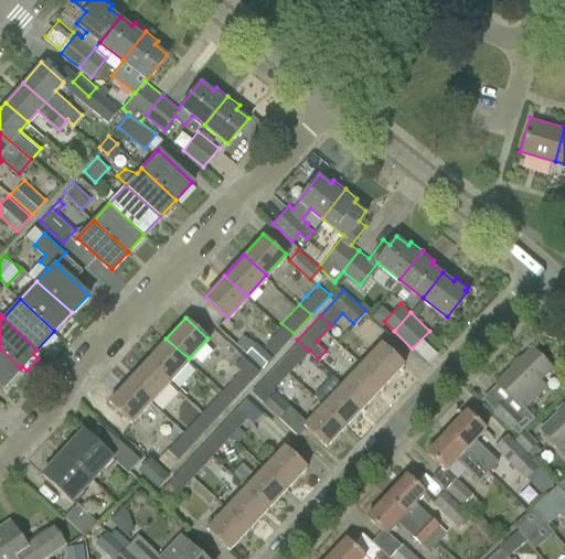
[(294,333),(281,323),(264,343),(275,353),(294,333)]
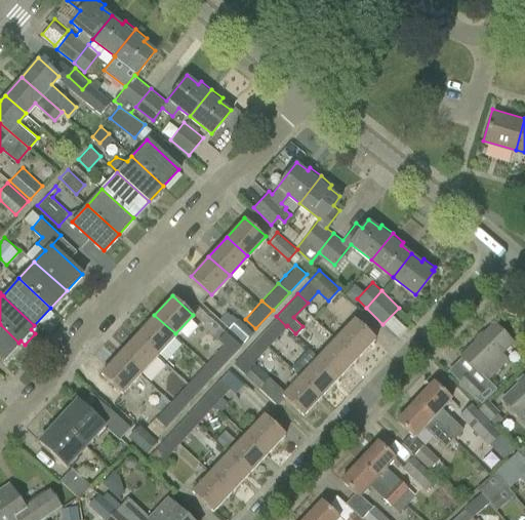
[(402,307),(388,323),(400,332),(413,316),(402,307)]
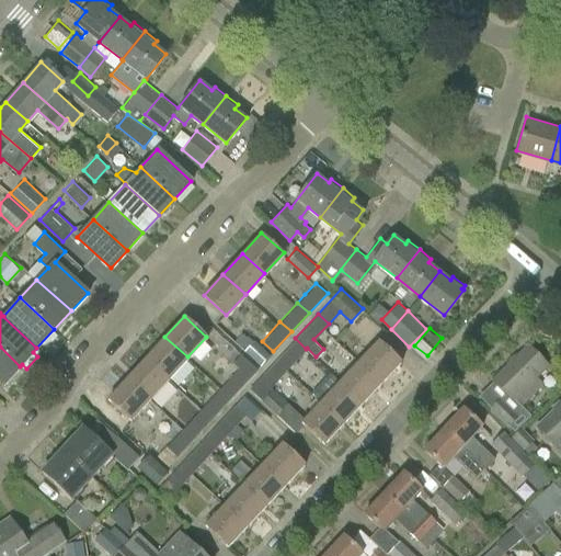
[(164,337),(146,356),(169,377),(187,356),(164,337)]
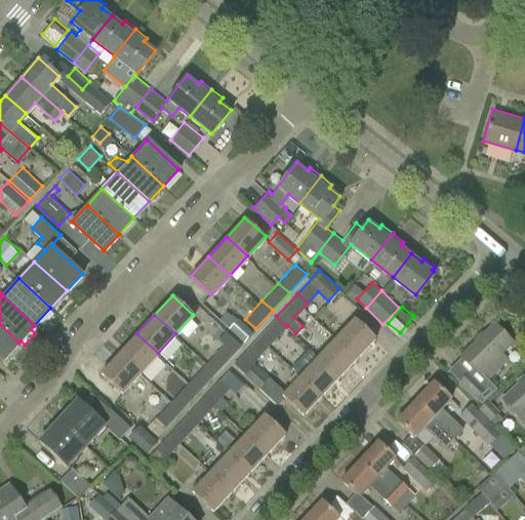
[(238,316),(228,326),(243,341),(253,330),(238,316)]
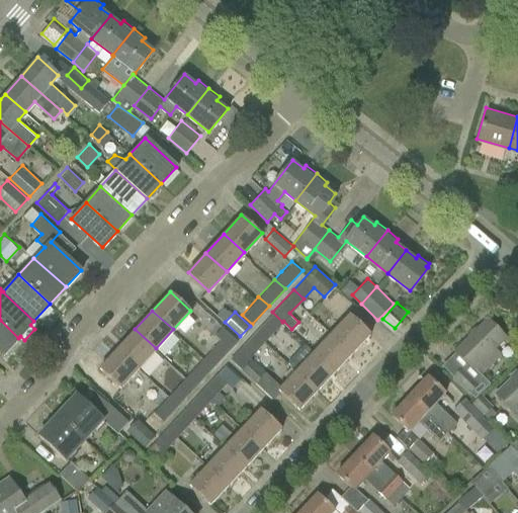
[(282,322),(272,312),(251,334),(262,343),(282,322)]
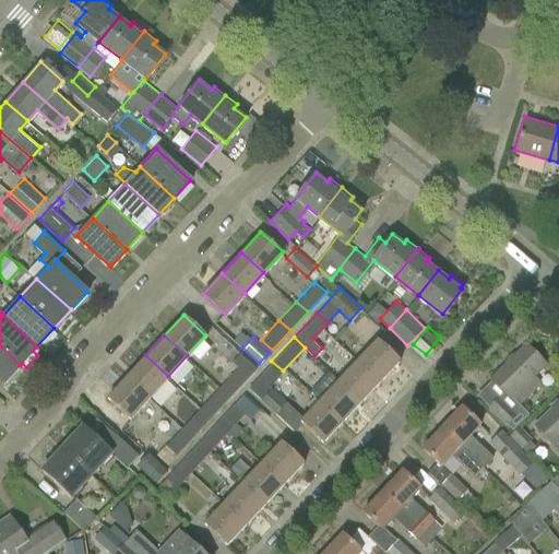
[(358,358),(380,378),(399,358),(378,338),(358,358)]
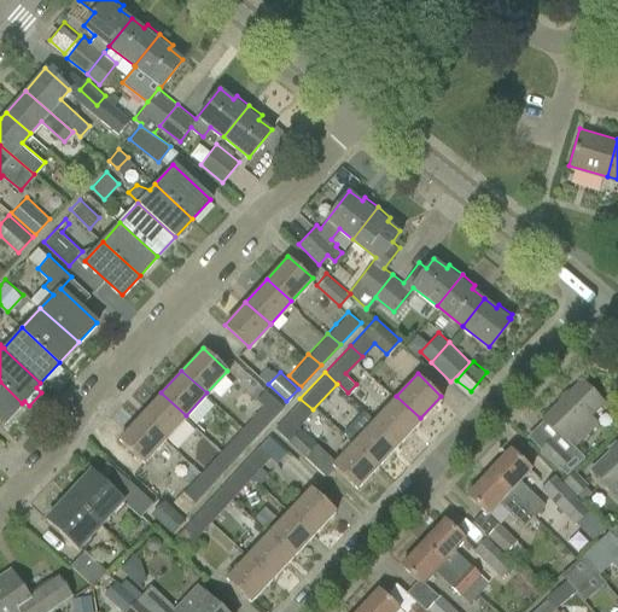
[(571,456),(561,466),(566,472),(582,456),(570,444),(596,419),(589,412),(602,398),(581,377),(542,415),(557,431),(551,437),(571,456)]
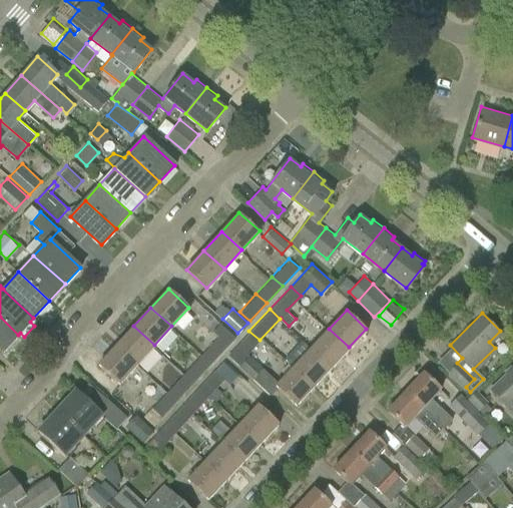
[(0,317),(0,348),(3,351),(18,335),(0,317)]
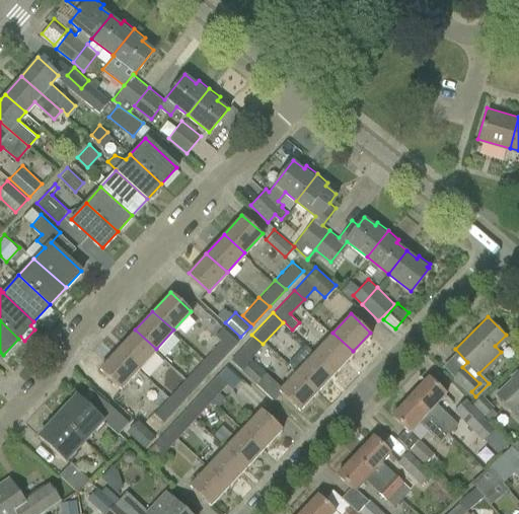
[(210,351),(220,360),(238,340),(223,325),(215,334),(221,339),(210,351)]
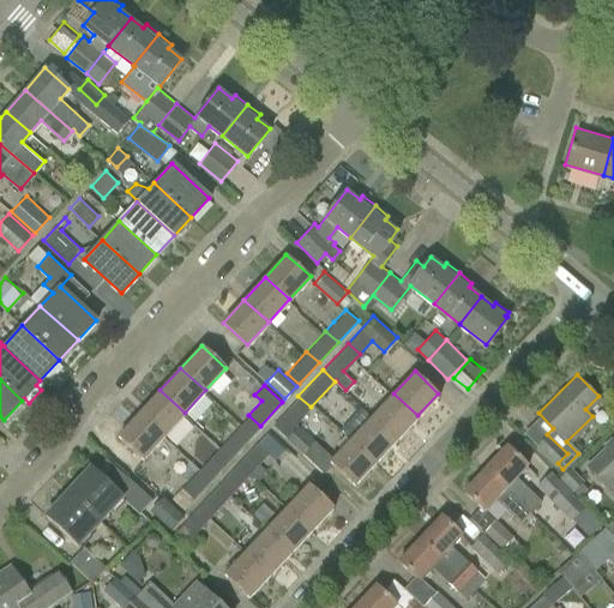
[(160,390),(139,413),(163,435),(185,413),(160,390)]
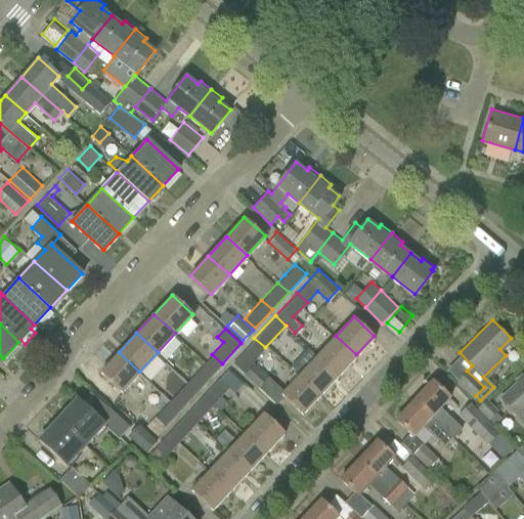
[(356,354),(336,336),(318,355),(338,374),(356,354)]
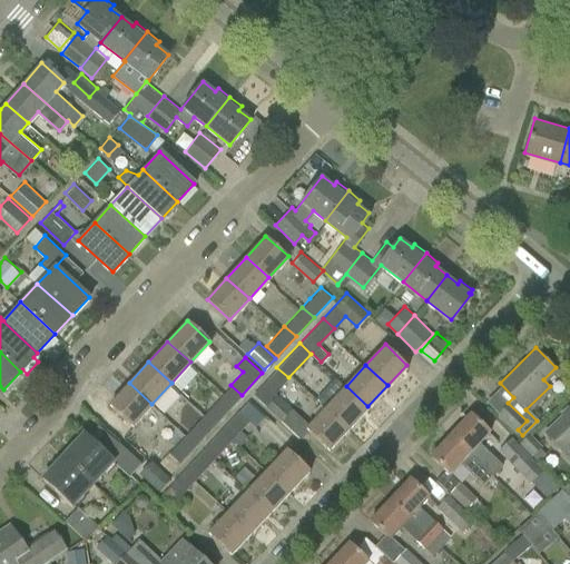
[(266,405),(282,419),(293,407),(276,391),(288,377),(276,367),(253,392),(267,405),(266,405)]
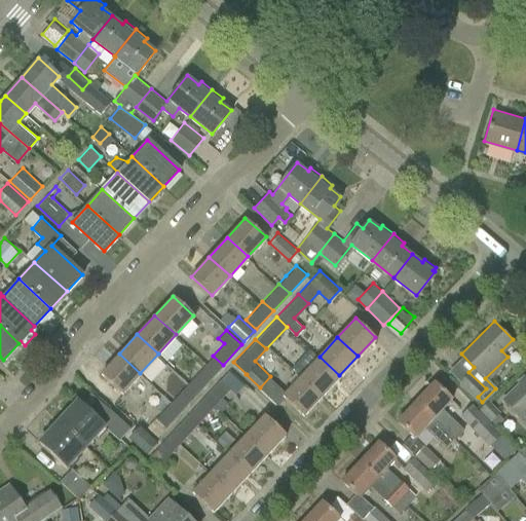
[(140,373),(119,354),(102,373),(122,393),(140,373)]
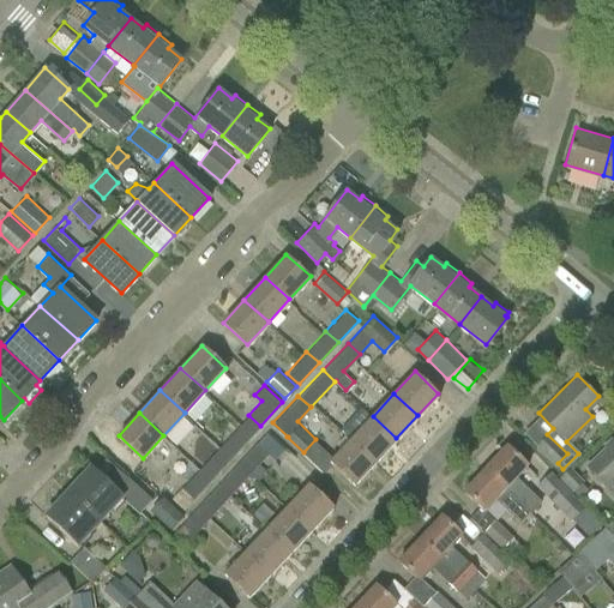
[(248,415),(227,439),(238,450),(260,426),(248,415)]
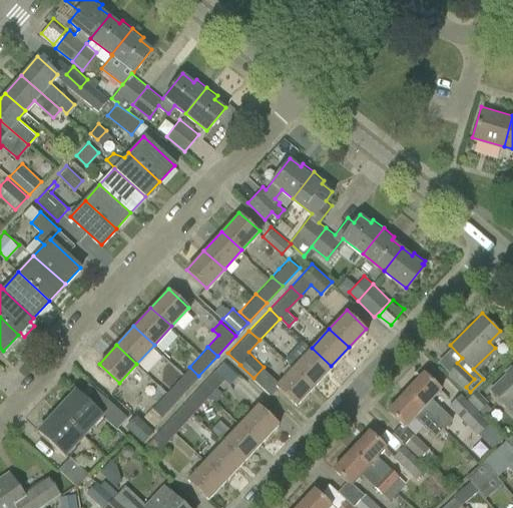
[(312,348),(295,366),(294,367),(314,385),(331,366),(312,348)]
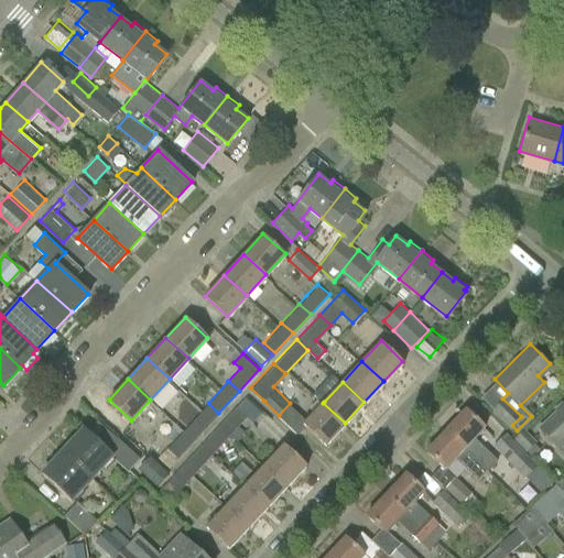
[(310,406),(314,412),(304,423),(325,444),(345,423),(323,403),(324,402),(318,397),(310,406)]
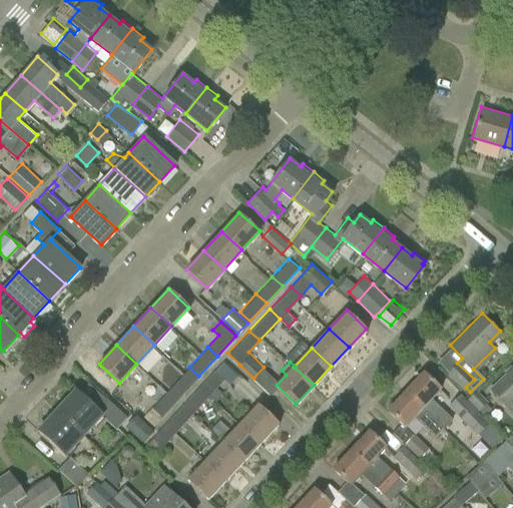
[(512,365),(491,387),(512,409),(512,365)]
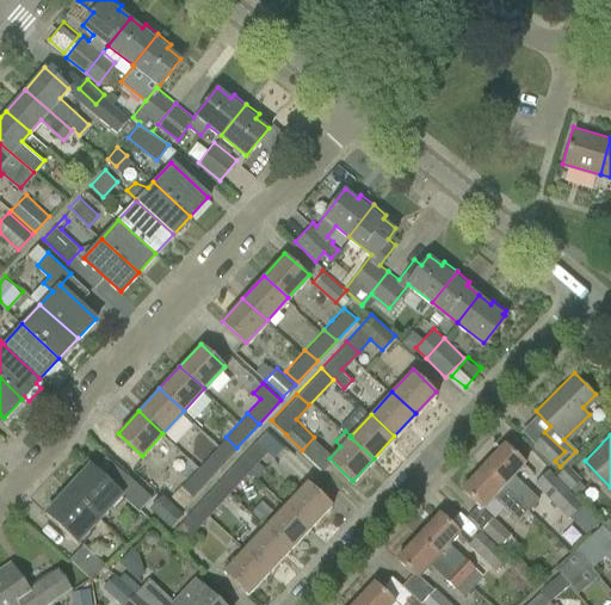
[(236,448),(226,437),(204,461),(215,471),(236,448)]
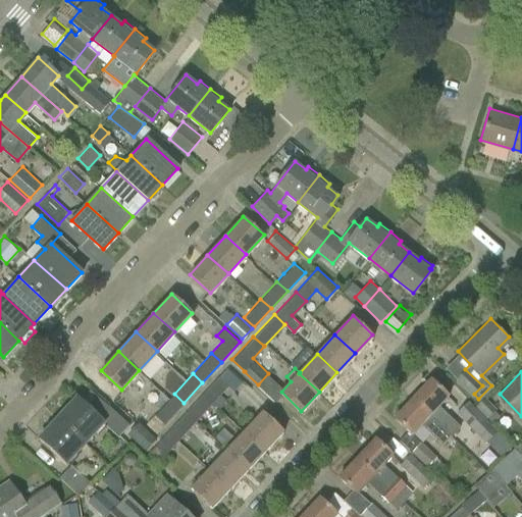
[(199,396),(209,405),(228,384),(218,375),(199,396)]
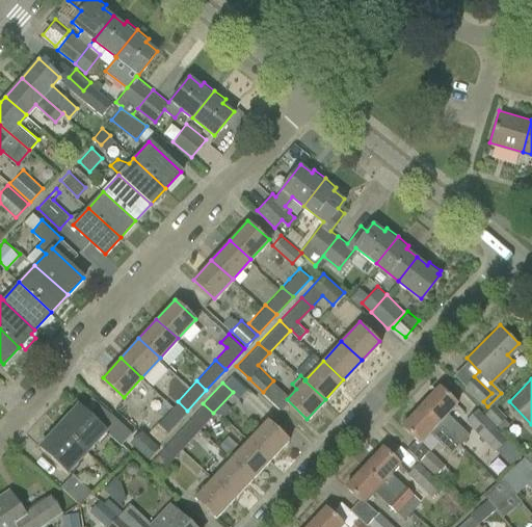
[(470,432),(448,412),(456,401),(439,385),(420,404),(459,443),(459,442),(460,443),(470,432)]
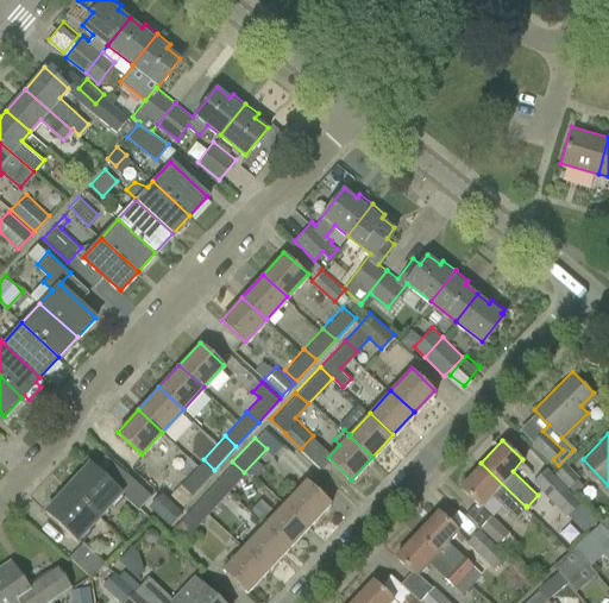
[(214,470),(203,459),(181,483),(193,494),(214,470)]
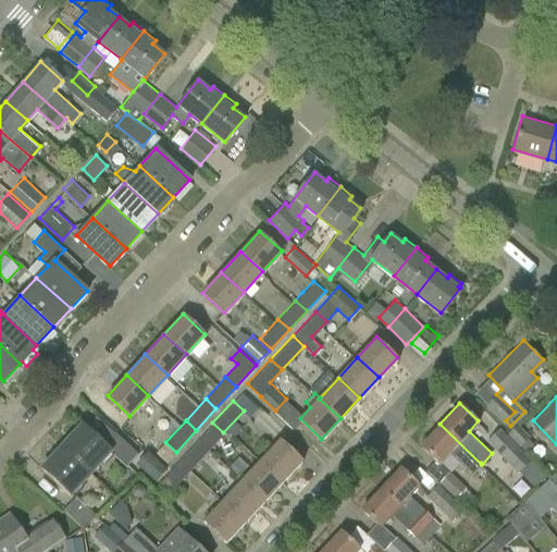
[(82,422),(61,444),(90,470),(110,449),(126,463),(137,450),(116,430),(104,443),(82,422)]
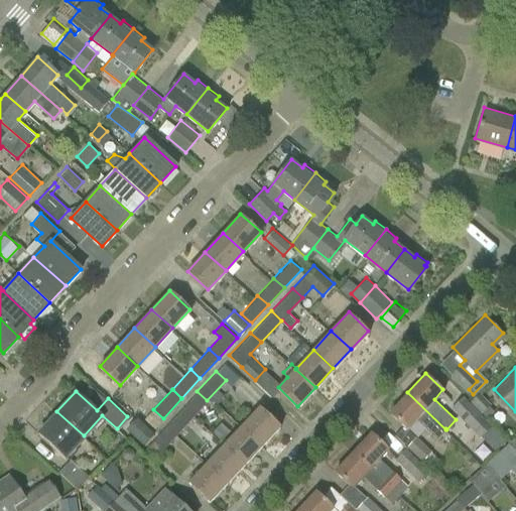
[(207,400),(197,391),(178,410),(189,420),(196,413),(204,404),(207,400)]
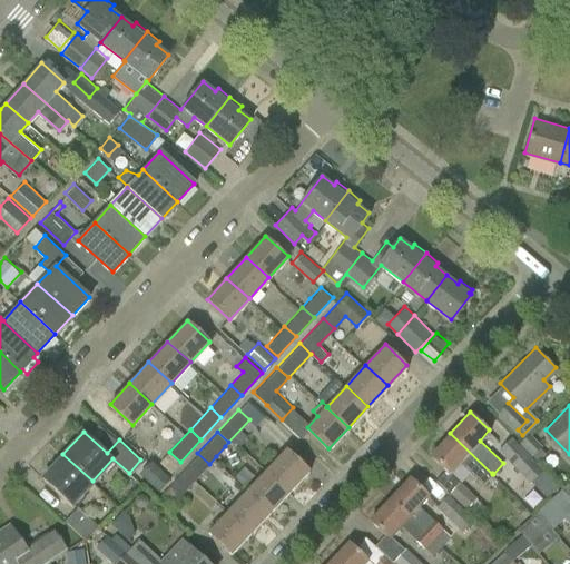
[(542,444),(530,432),(520,441),(532,454),(533,454),(538,459),(546,452),(540,446),(542,444)]
